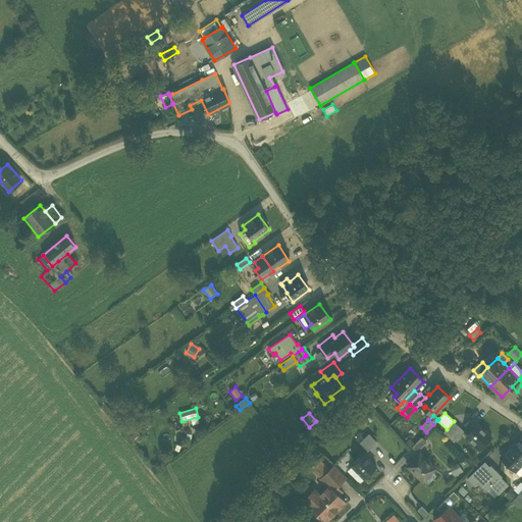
[(445,430),(451,435),(459,426),(454,421),(447,429),(445,430)]
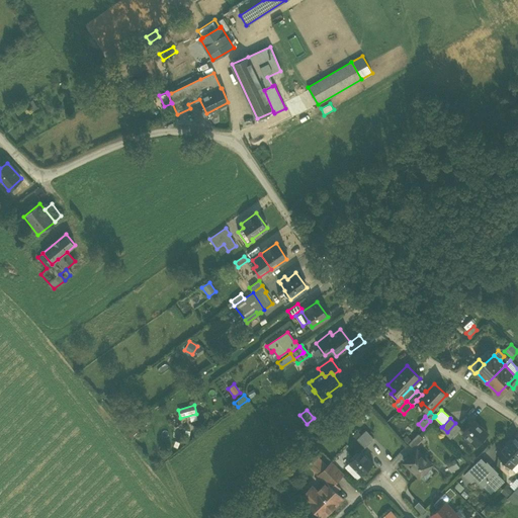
[(462,433),(476,446),(488,433),(475,420),(462,433)]
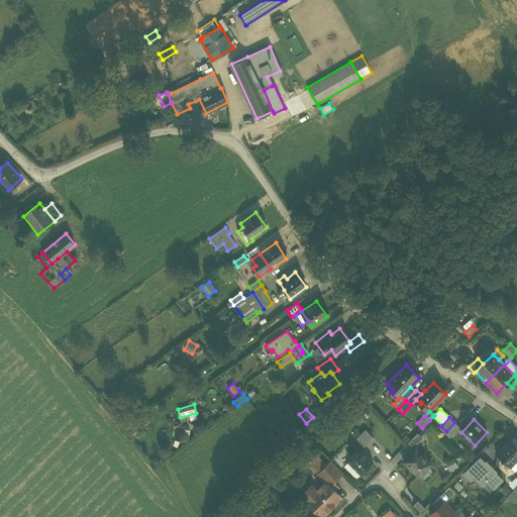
[(459,427),(454,422),(446,431),(451,436),(459,427)]
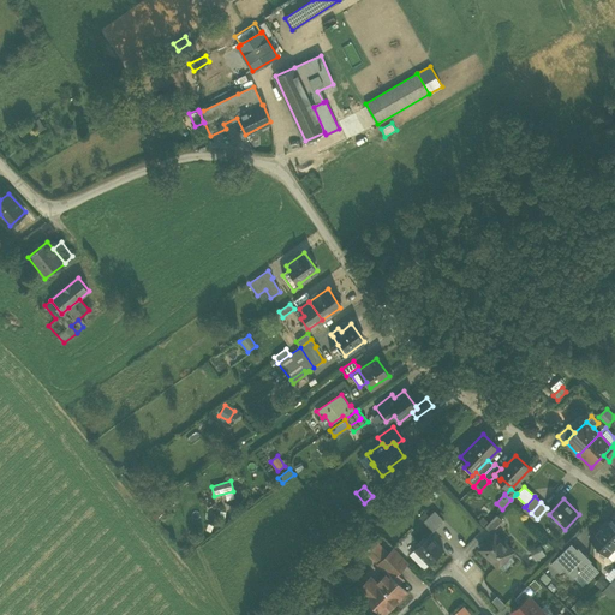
[(159,503),(149,512),(156,521),(166,513),(159,503)]
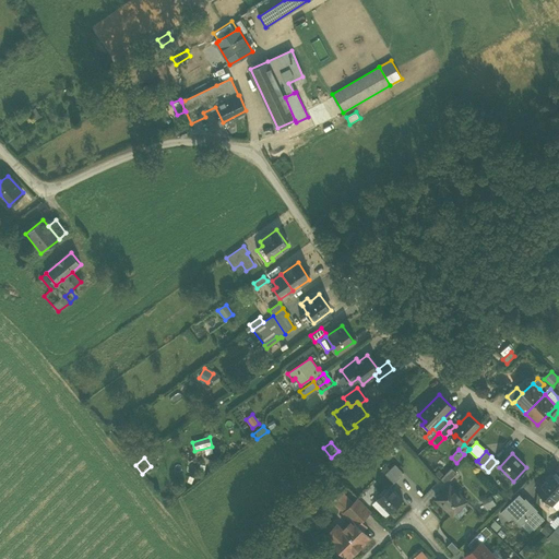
[(391,468),(399,477),(404,473),(395,464),(391,468)]
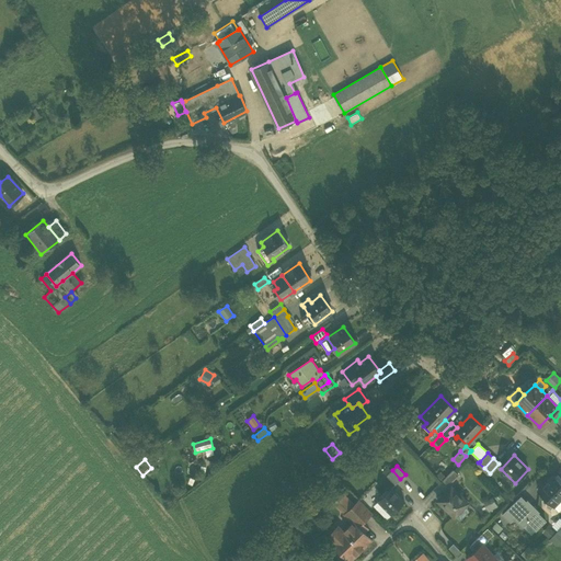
[(387,476),(396,484),(400,479),(392,470),(387,476)]
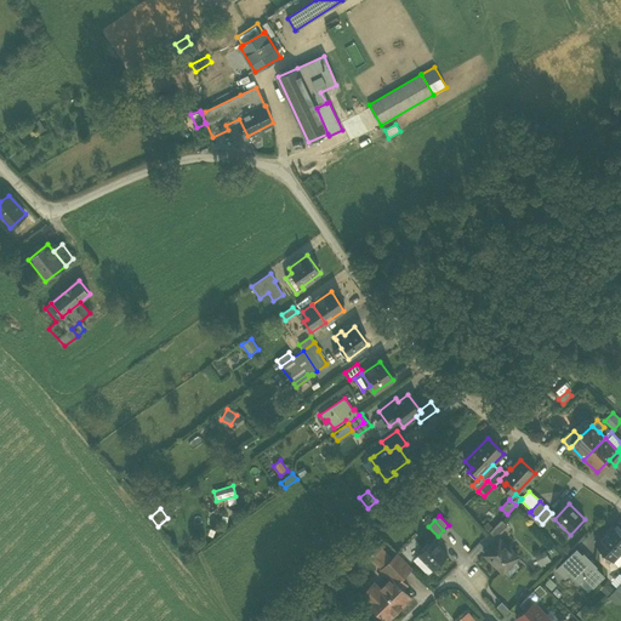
[(490,533),(495,537),(507,525),(501,520),(490,533)]
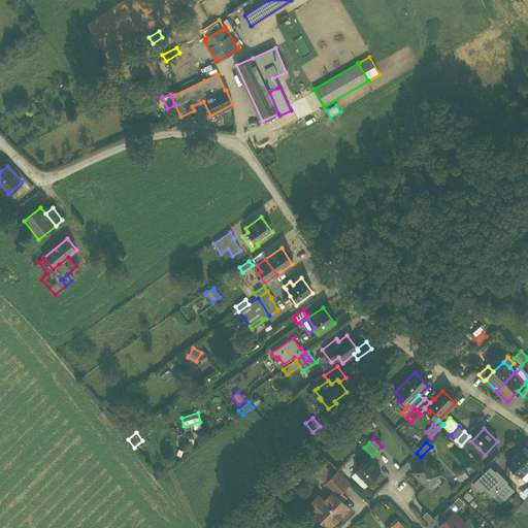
[(506,462),(521,475),(527,468),(527,467),(527,454),(520,448),(506,462)]
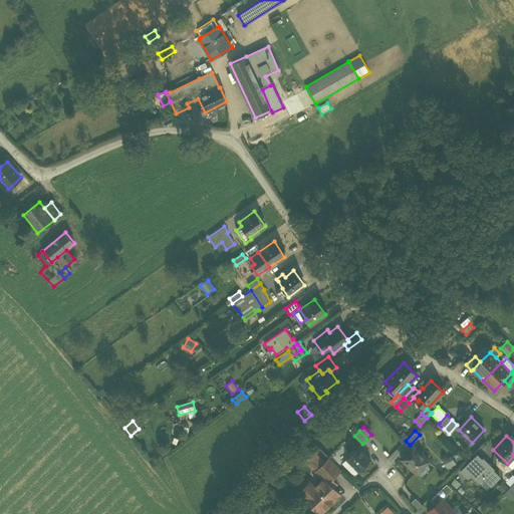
[(358,447),(346,458),(358,470),(370,459),(358,447)]
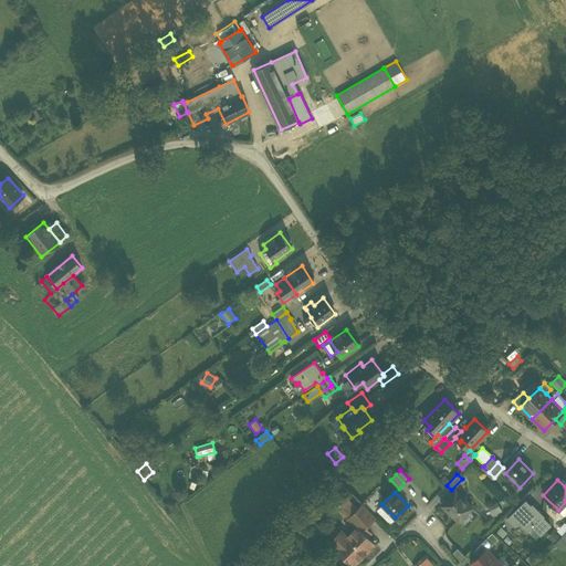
[(441,505),(459,522),(460,521),(471,509),(472,507),(461,496),(460,498),(454,492),(441,505)]
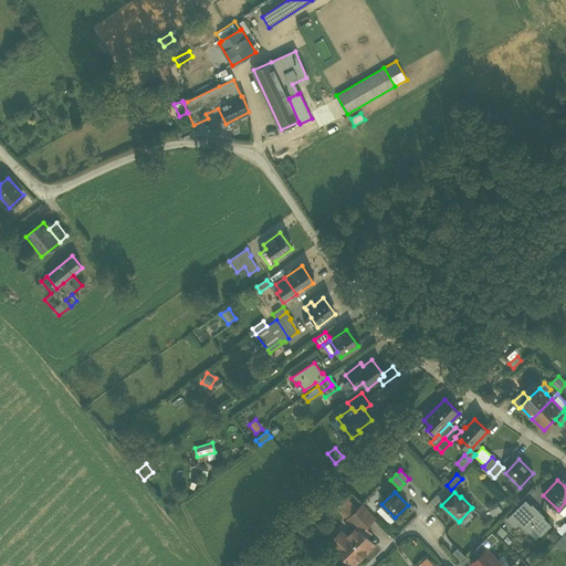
[(356,512),(358,509),(346,496),(336,507),(347,519),(352,514),(355,511),(356,512)]
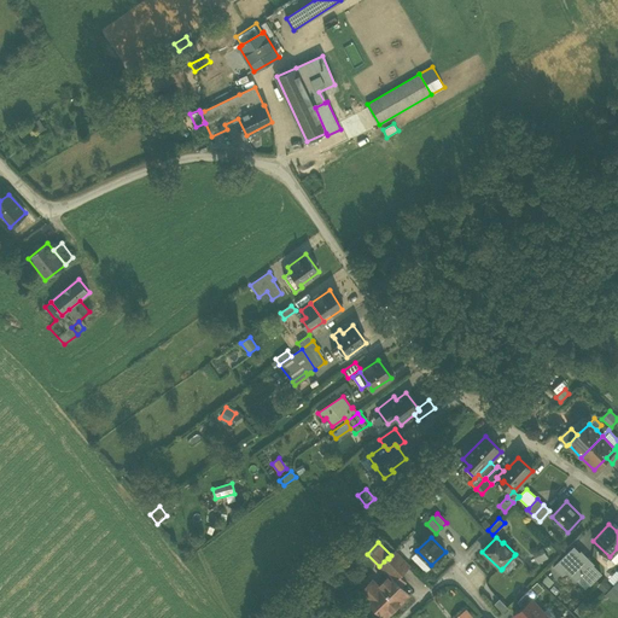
[(548,558),(542,547),(532,553),(538,564),(548,558)]
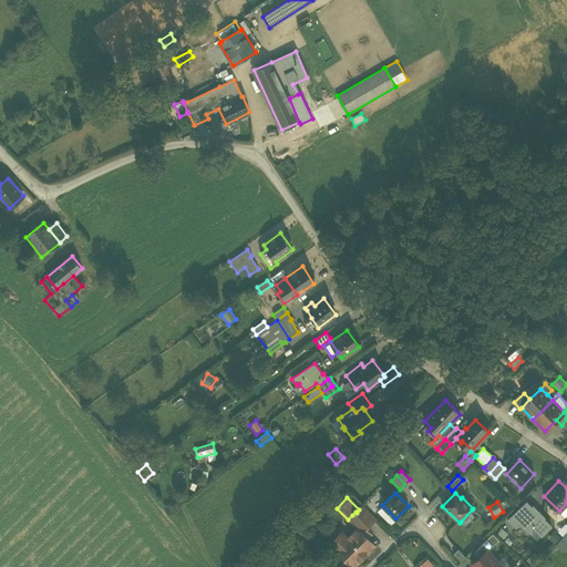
[(533,527),(542,536),(552,526),(543,518),(544,517),(533,505),(532,506),(526,502),(508,519),(515,527),(518,524),(524,518),(533,527)]
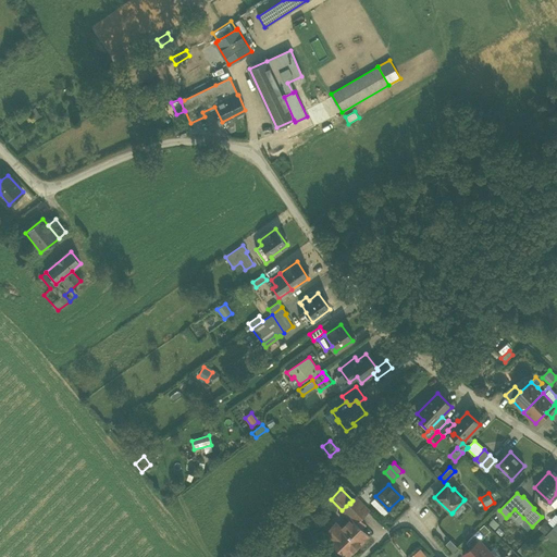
[(346,506),(360,519),(370,509),(357,496),(353,500),(350,504),(349,503),(346,506)]
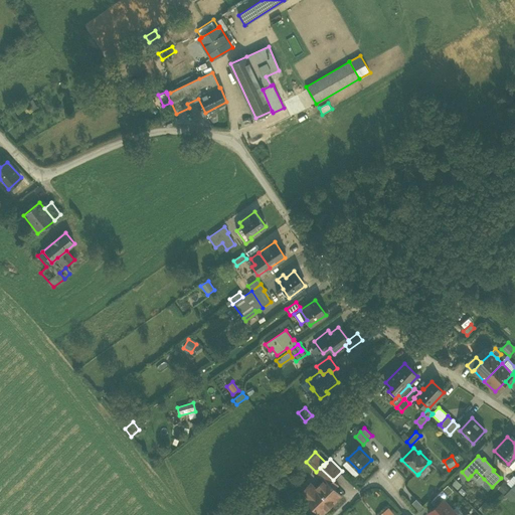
[(355,476),(359,471),(347,459),(343,463),(355,476)]
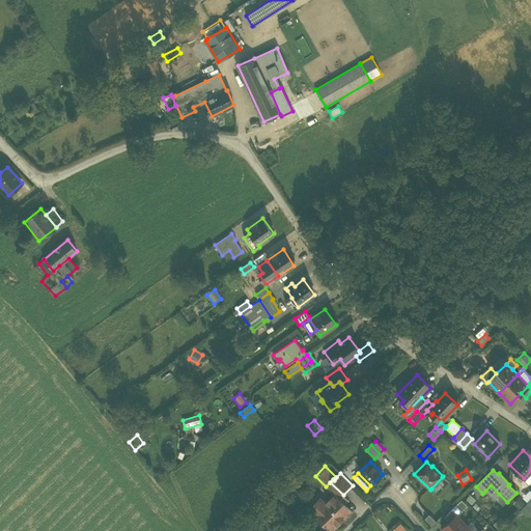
[(442,477),(431,488),(436,493),(447,481),(442,477)]
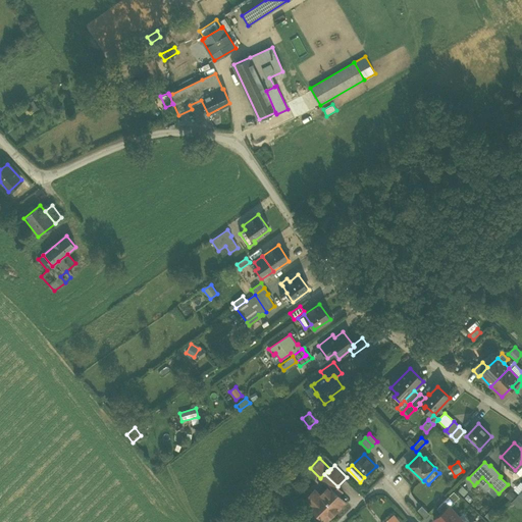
[(320,478),(327,485),(328,485),(333,490),(337,486),(324,474),(320,478)]
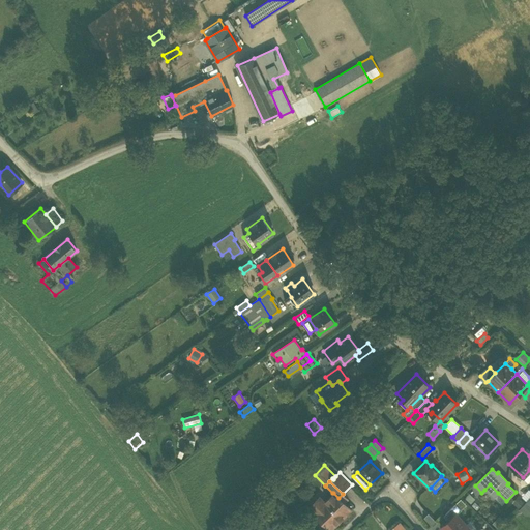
[(490,484),(484,490),(494,498),(498,493),(490,484)]
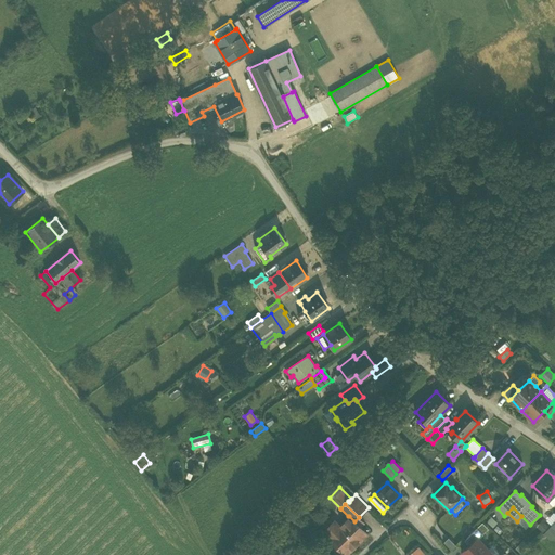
[(366,533),(355,521),(349,516),(348,516),(339,526),(328,537),(337,544),(336,545),(346,554),(366,533)]
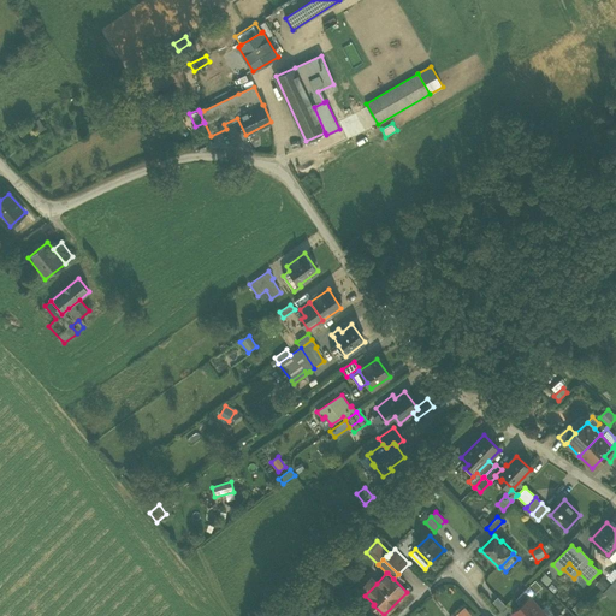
[(552,580),(545,573),(539,579),(546,586),(552,580)]
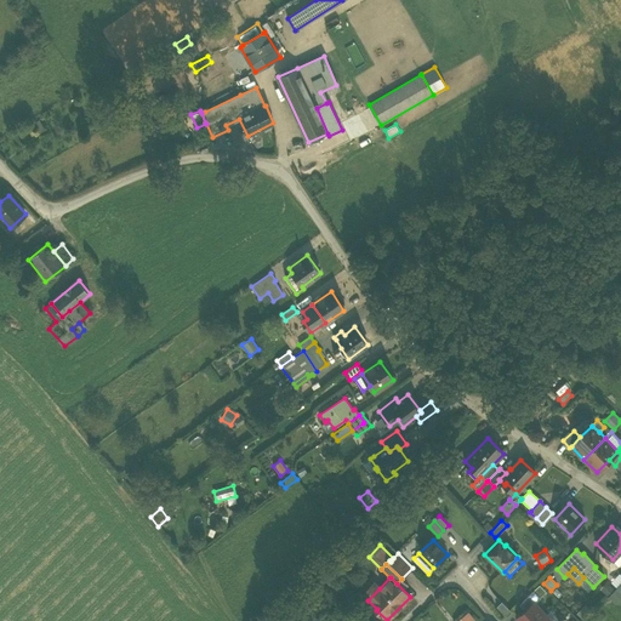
[(593,587),(584,577),(579,584),(587,592),(593,587)]
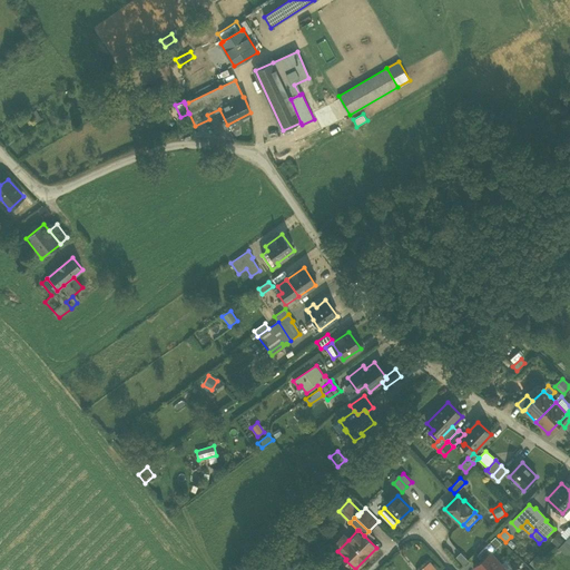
[(557,547),(563,540),(557,533),(550,540),(557,547)]
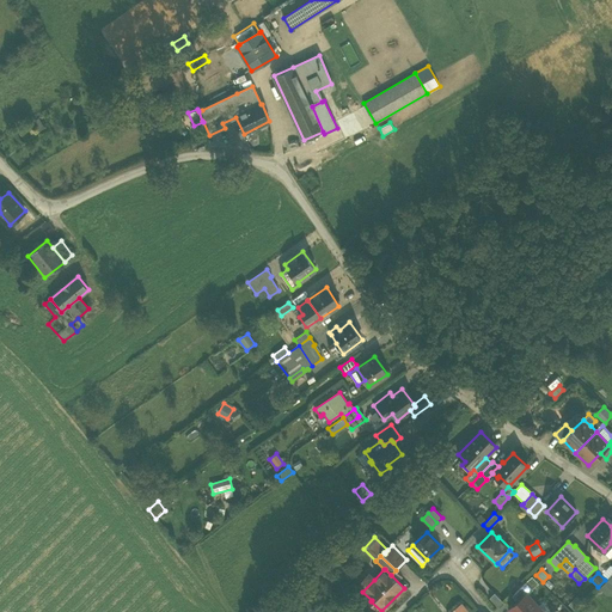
[(362,592),(374,580),(368,574),(356,586),(362,592)]
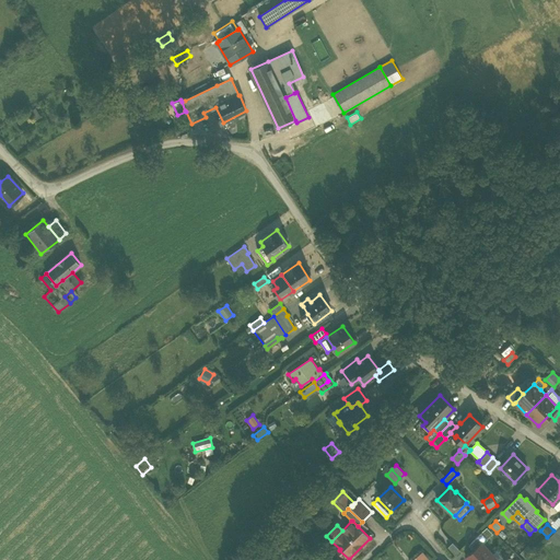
[(487,527),(480,533),(487,539),(492,534),(487,527)]
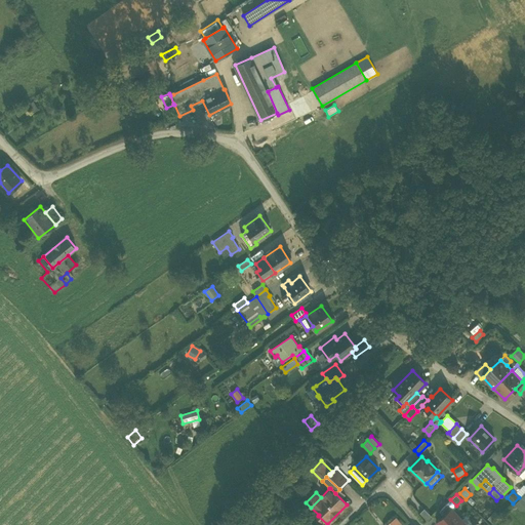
[(524,500),(521,496),(514,503),(520,510),(524,511),(524,510),(524,500)]
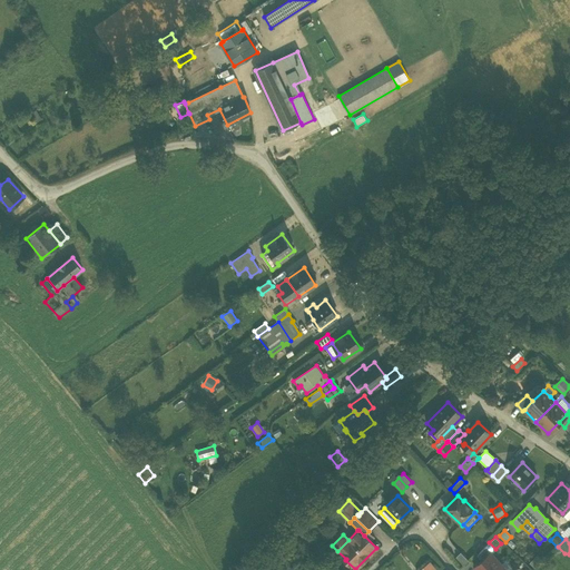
[(477,554),(482,560),(490,553),(495,549),(489,542),(477,554)]
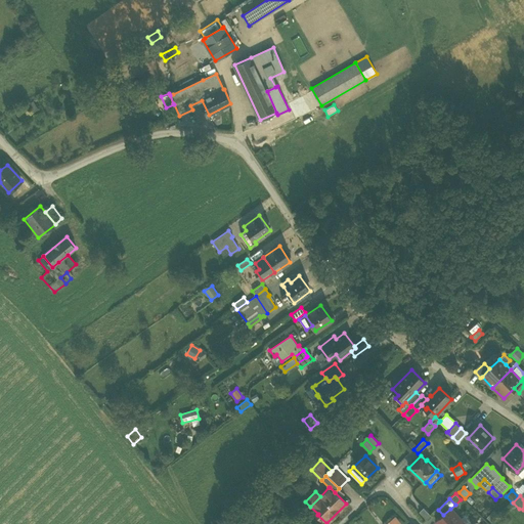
[(419,513),(428,521),(431,517),(423,509),(419,513)]
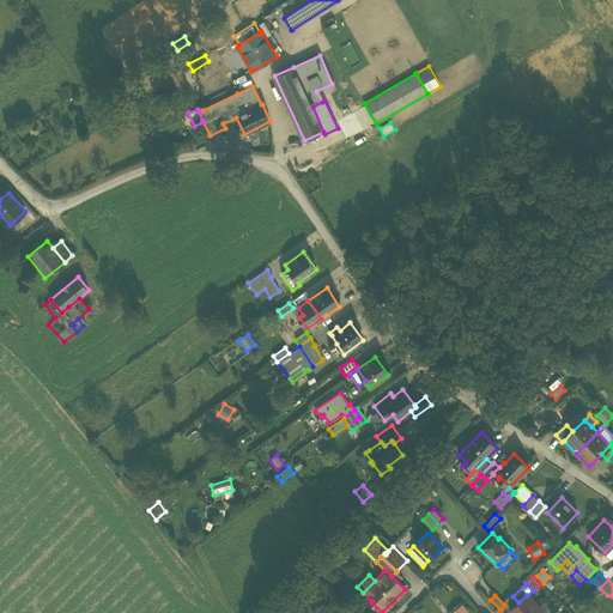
[(509,611),(511,612),(542,612),(538,607),(527,595),(519,602),(509,611)]
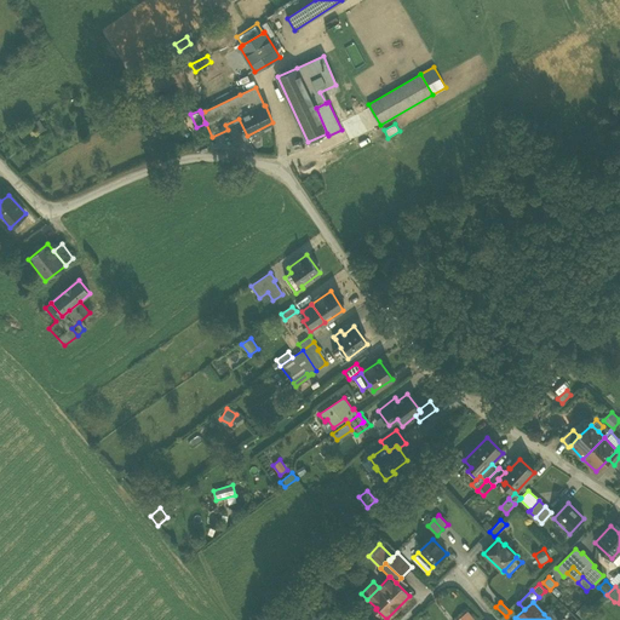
[(584,603),(575,612),(581,619),(591,609),(584,603)]
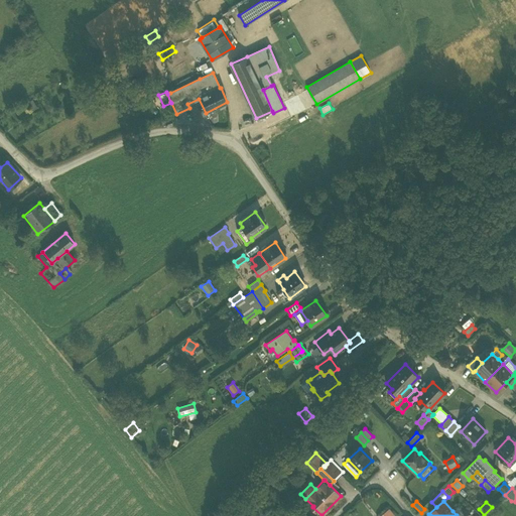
[(257,515),(264,510),(257,503),(249,511),(253,515),(257,515)]
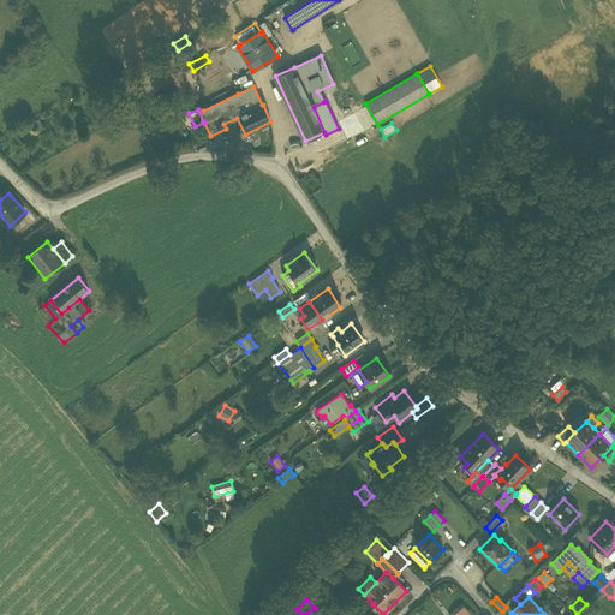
[(544,604),(539,609),(544,614),(550,610),(544,604)]
